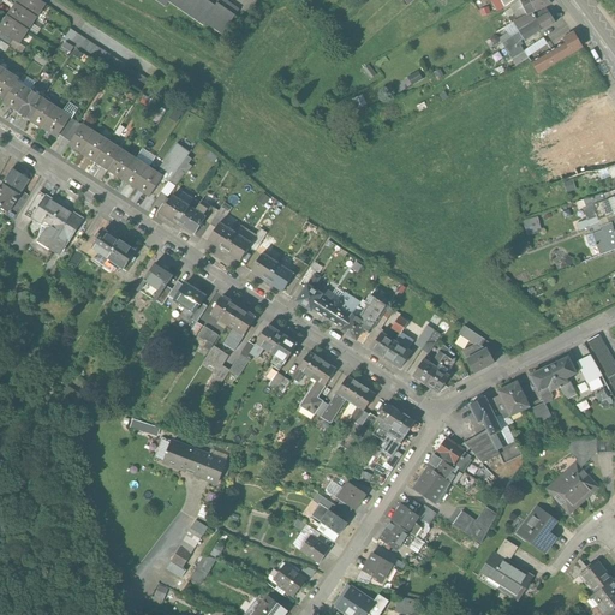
[(46,4),(39,0),(17,0),(16,4),(34,16),(37,11),(40,12),(46,4)]
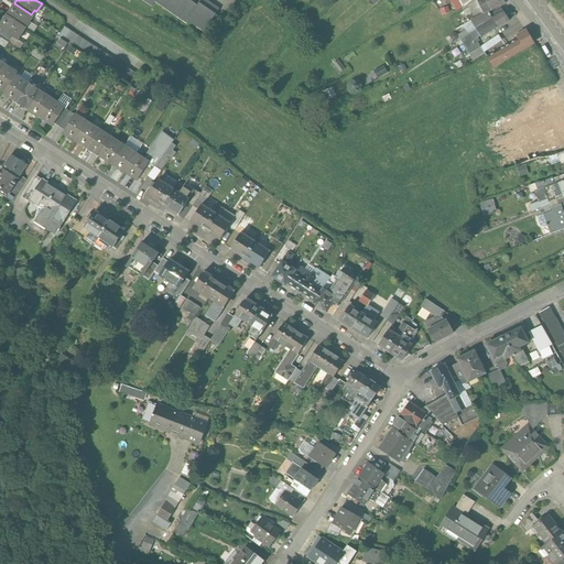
[(144,0),(152,6),(155,0),(187,22),(190,20),(205,31),(216,14),(219,9),(205,0),(144,0)]
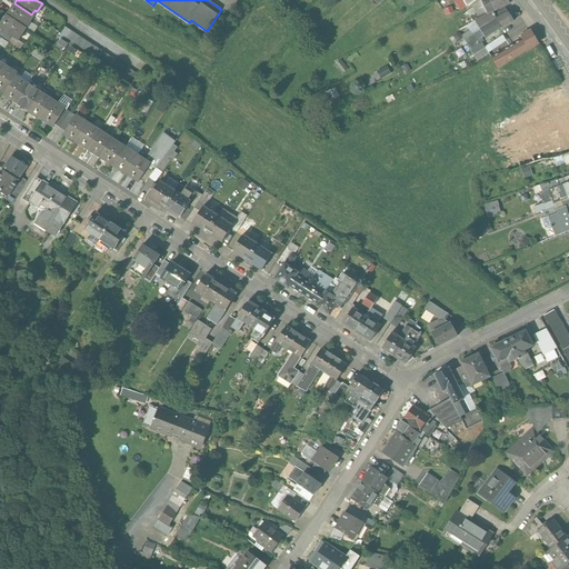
[(481,0),(475,7),(480,19),(488,15),(481,0)]
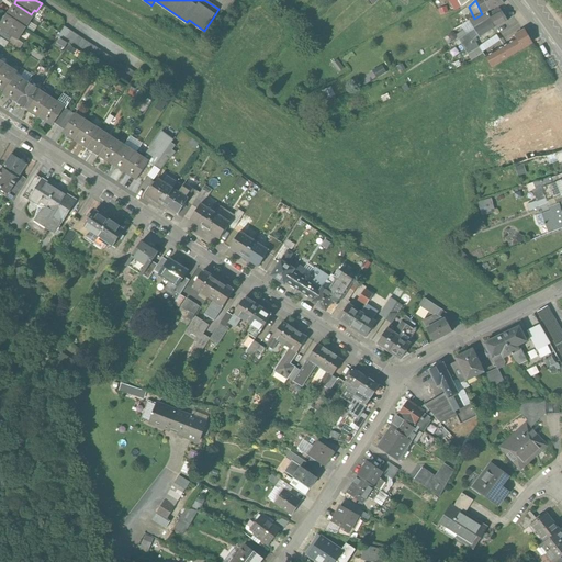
[(489,11),(483,0),(475,0),(482,14),(486,12),(489,11)]
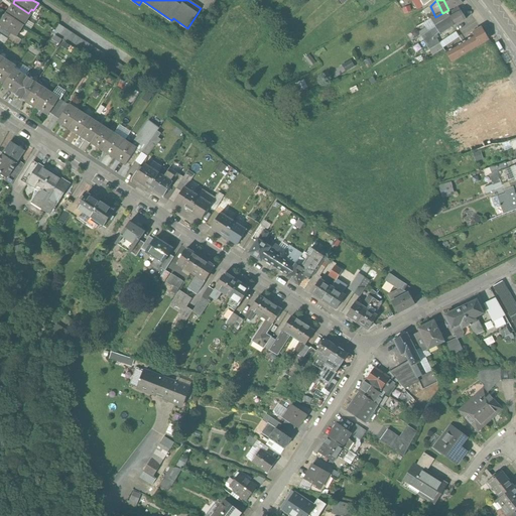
[(460,0),(443,0),(448,10),(462,3),(460,0)]
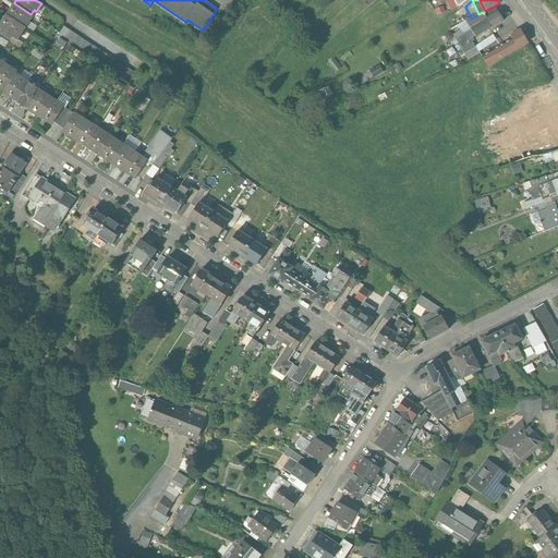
[(31,14),(14,3),(7,14),(23,26),(26,22),(28,23),(33,16),(31,14)]
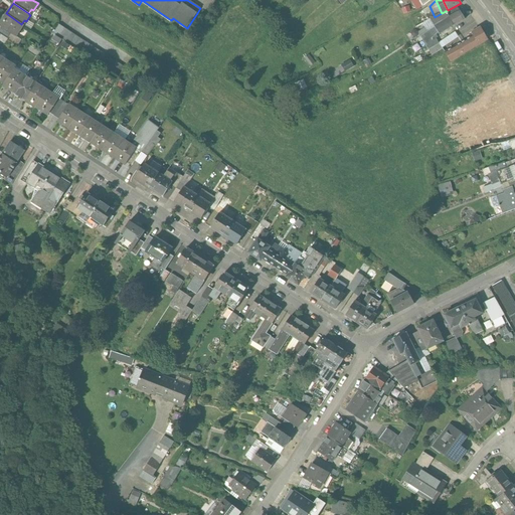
[(465,19),(457,8),(448,13),(446,11),(442,13),(435,17),(434,18),(431,19),(435,27),(441,24),(449,19),(454,26),(465,19)]
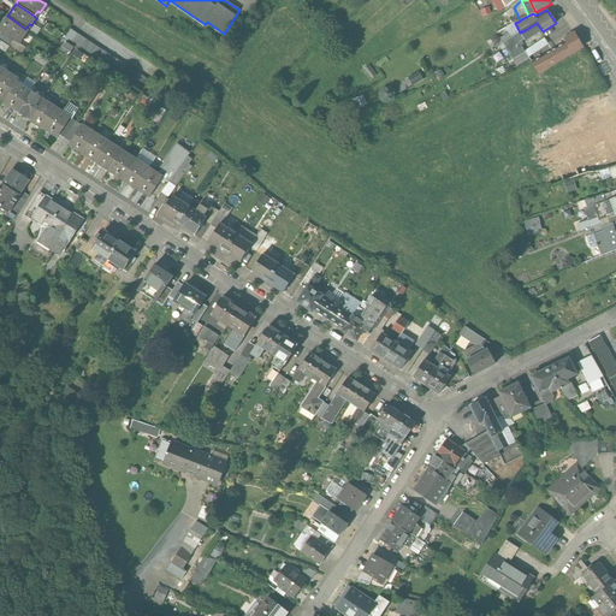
[(25,29),(7,16),(0,27),(0,30),(17,42),(21,36),(23,39),(28,30),(25,29)]
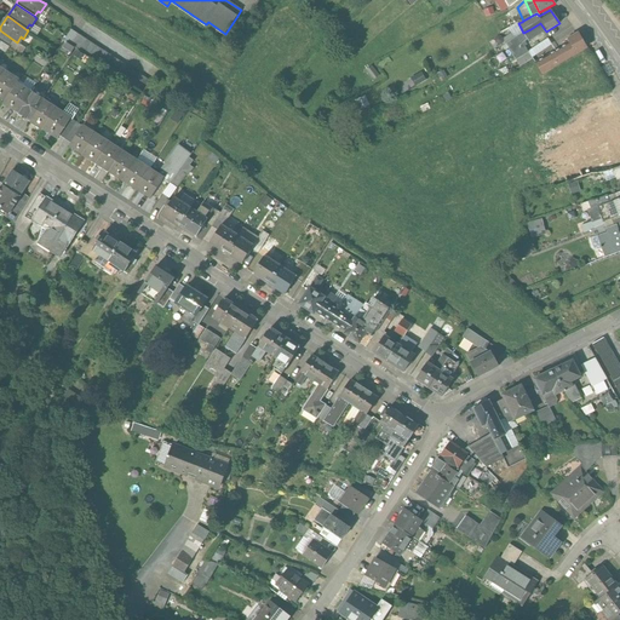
[(515,39),(505,45),(511,55),(523,47),(526,46),(522,40),(526,40),(527,39),(530,39),(532,40),(546,32),(540,23),(530,29),(523,33),(515,39)]
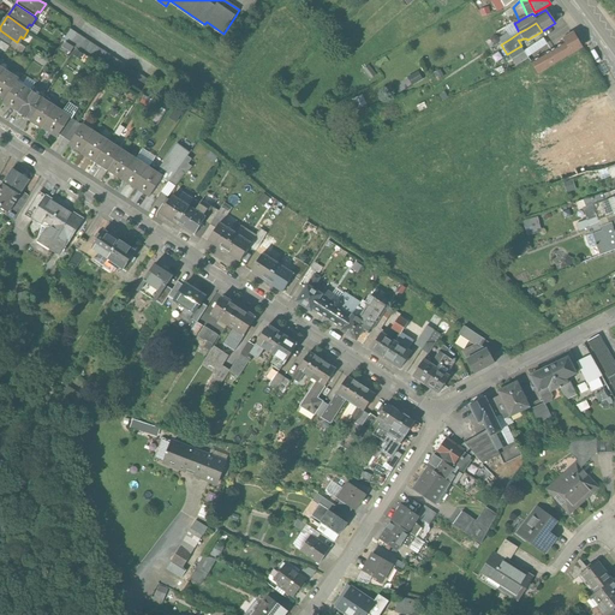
[(77,34),(70,30),(63,41),(69,46),(77,34)]
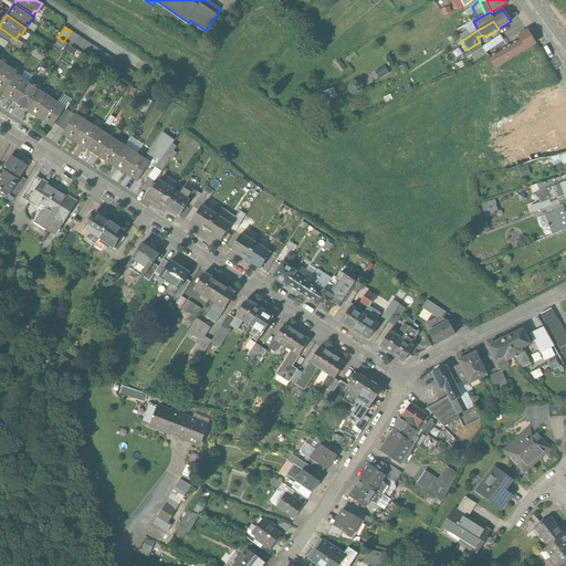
[(71,31),(63,42),(70,46),(76,35),(71,31)]
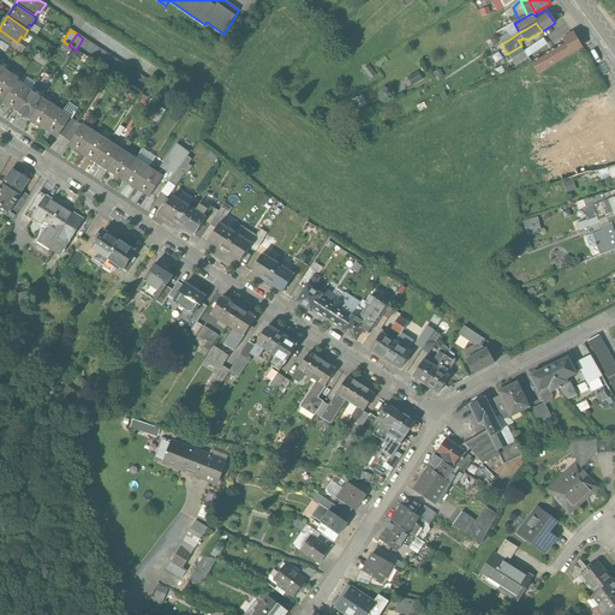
[(567,43),(532,65),(537,75),(581,48),(573,34),(563,40),(567,43)]
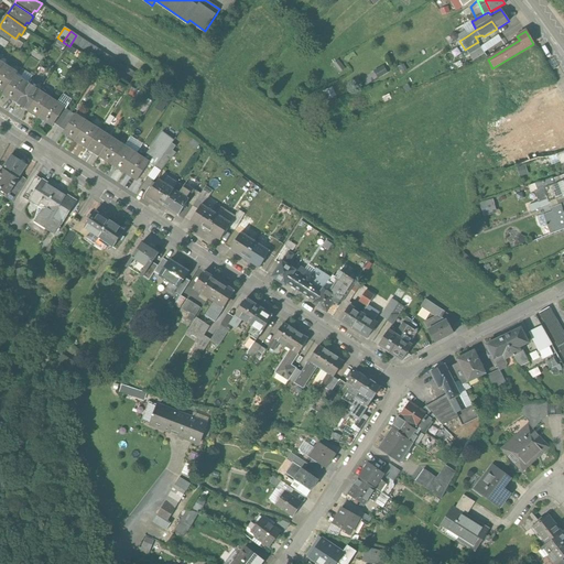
[(466,32),(457,38),(459,41),(468,35),(466,32)]
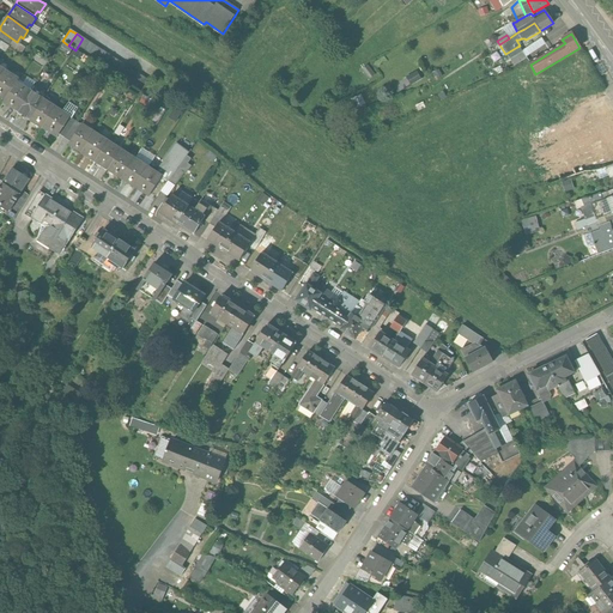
[(83,38),(76,50),(83,54),(90,43),(83,38)]
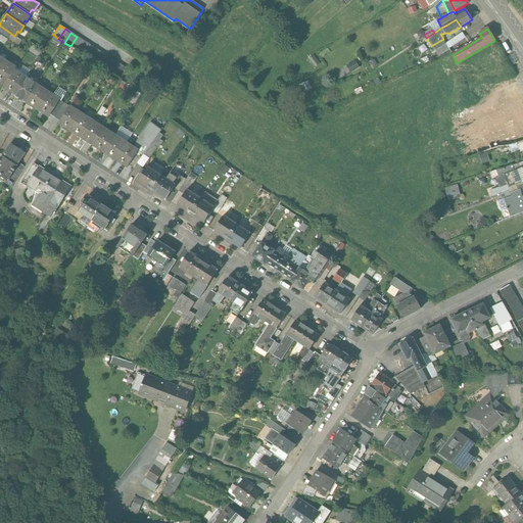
[(456,36),(444,44),(445,45),(448,49),(465,38),(462,33),(456,36)]
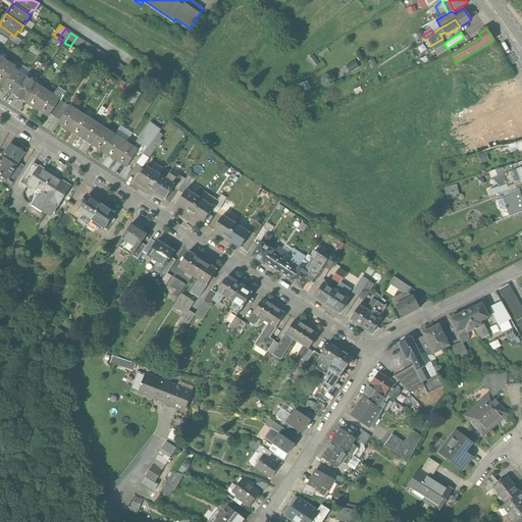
[(82,40),(76,37),(70,46),(75,50),(82,40)]
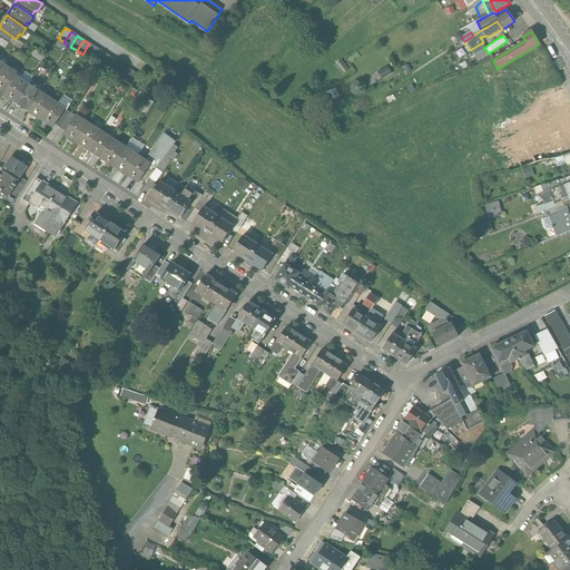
[(89,43),(82,55),(88,58),(95,47),(89,43)]
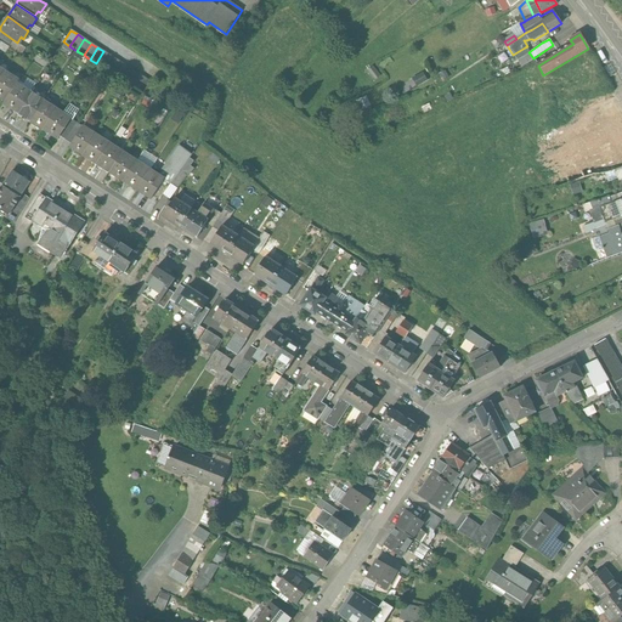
[(525,47),(513,55),(516,61),(530,54),(529,52),(526,49),(525,47)]
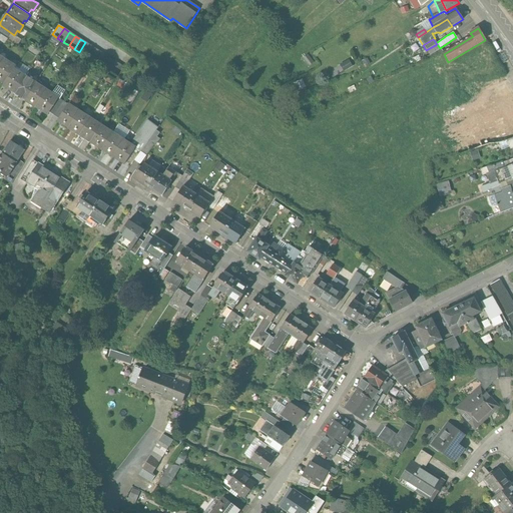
[(85,42),(79,52),(84,56),(91,46),(85,42)]
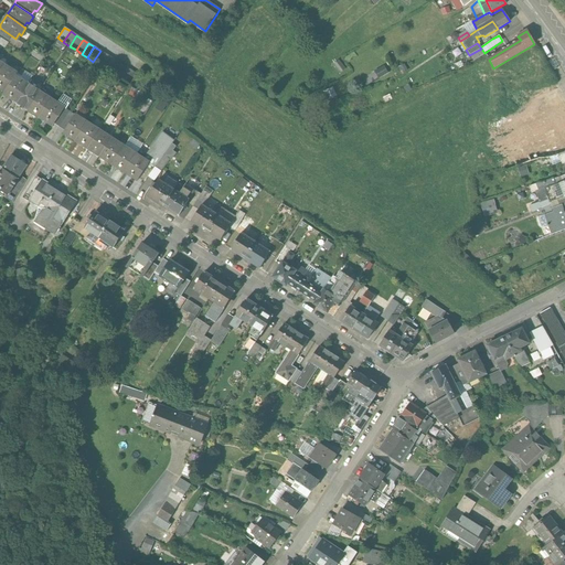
[(100,51),(93,62),(99,65),(106,54),(100,51)]
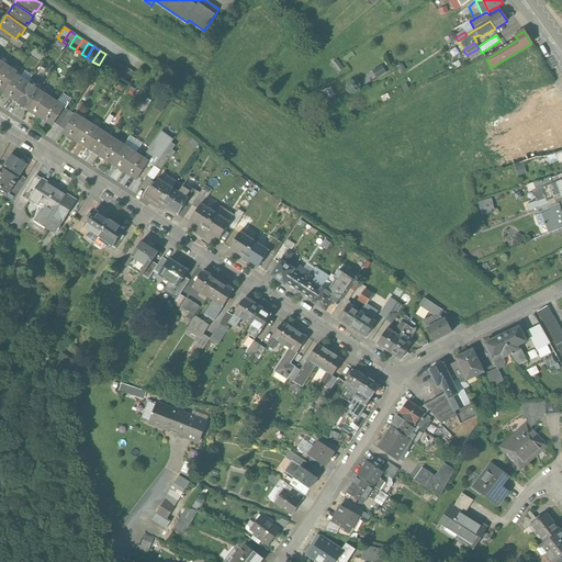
[(105,54),(99,65),(105,69),(112,58),(105,54)]
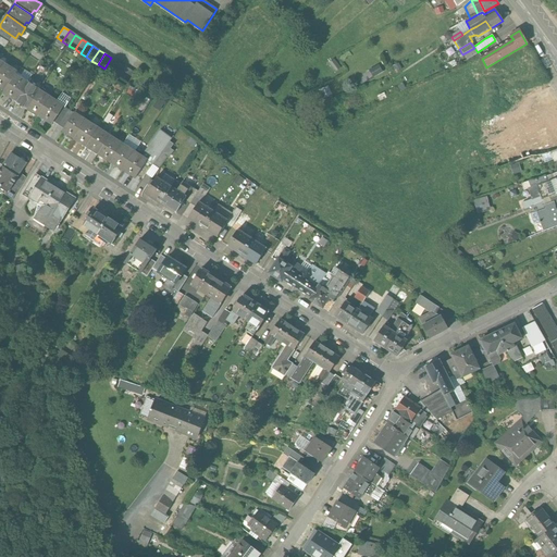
[(111,58),(104,69),(110,72),(116,62),(111,58)]
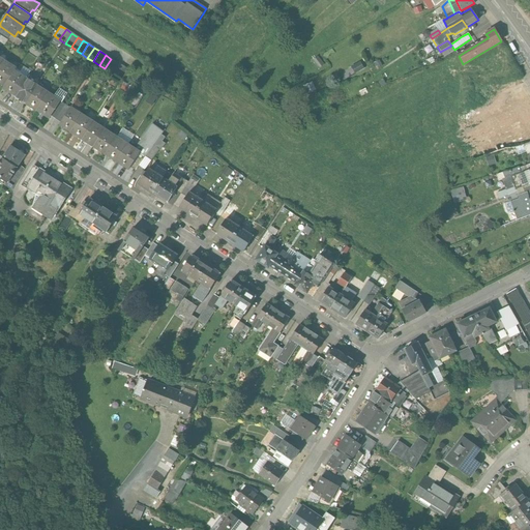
[(318,56),(312,61),(318,69),(324,64),(318,56)]
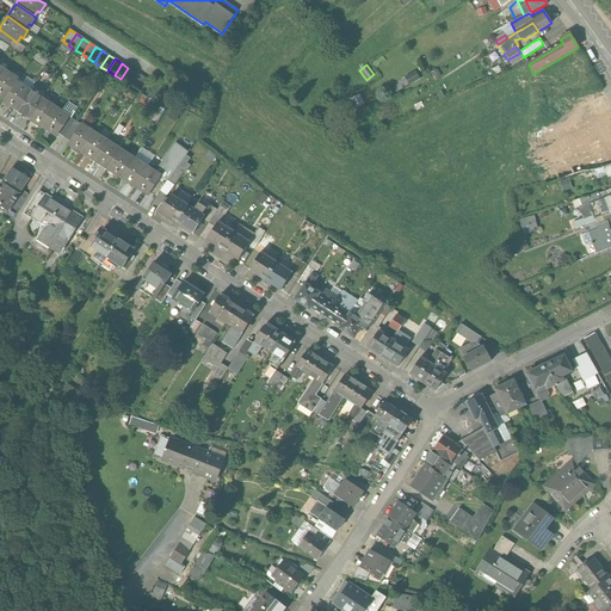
[(128,68),(121,79),(127,84),(134,72),(128,68)]
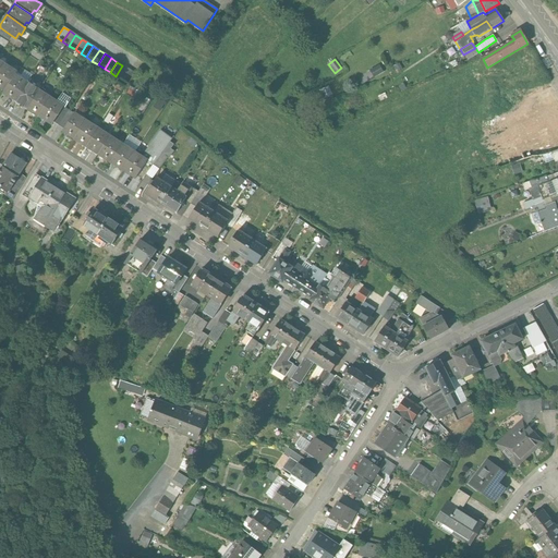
[(12,69),(5,64),(3,67),(0,71),(0,87),(4,92),(15,75),(11,72),(12,69)]
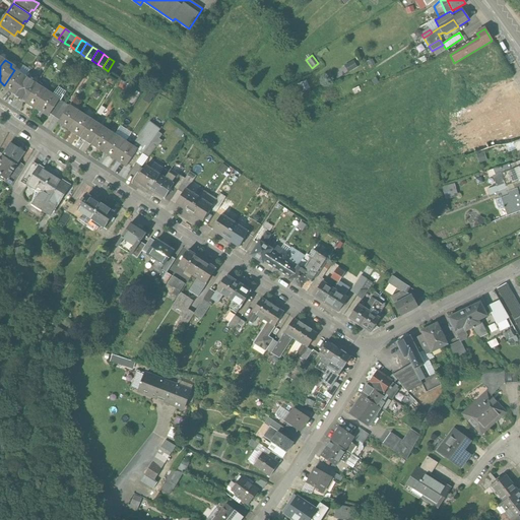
[(354,60),(345,65),(349,72),(359,67),(354,60)]
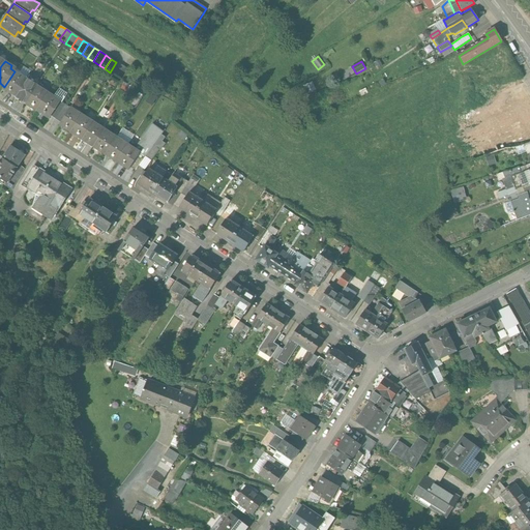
[(116,62),(110,72),(116,77),(122,66),(116,62)]
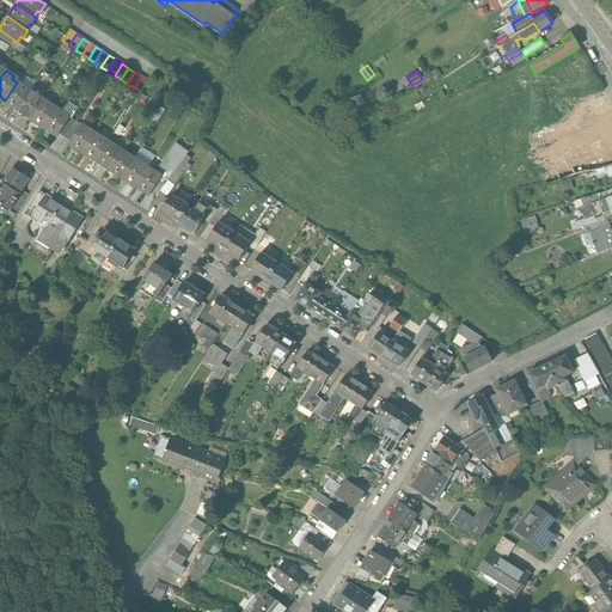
[(141,77),(134,89),(141,92),(148,80),(141,77)]
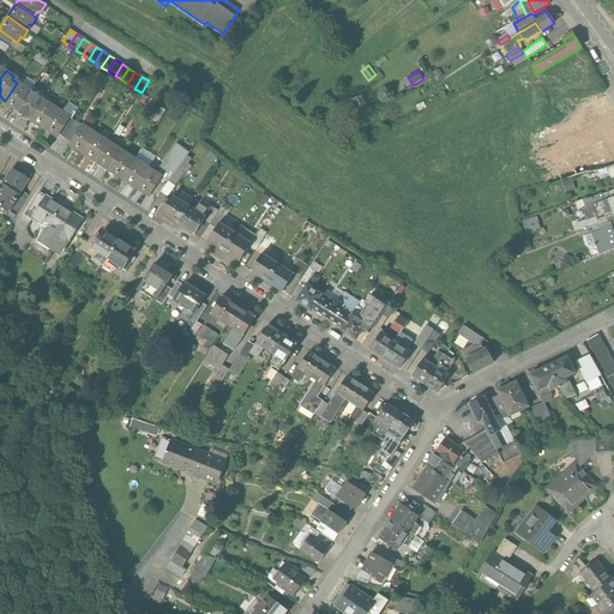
[(25,88),(17,83),(5,101),(4,103),(17,112),(29,94),(23,90),(25,88)]
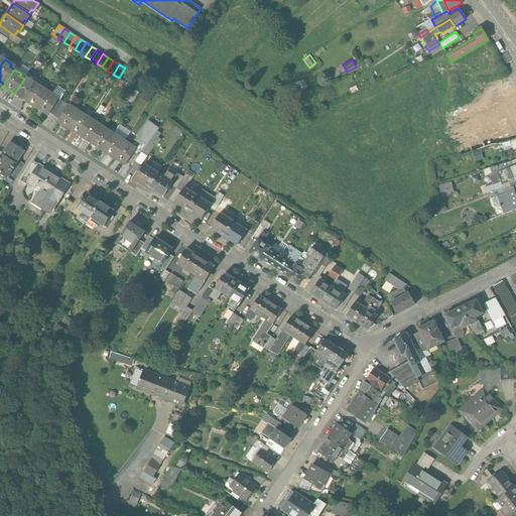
[(32,81),(25,77),(24,79),(14,94),(24,101),(34,86),(30,83),(32,81)]
